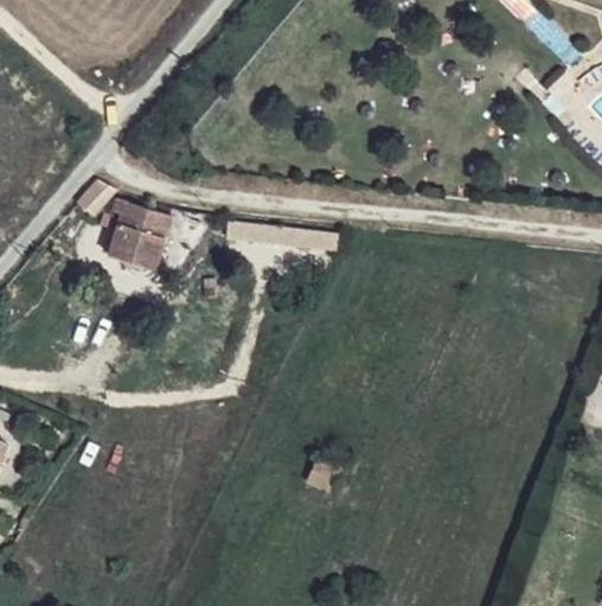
[(97,178),(74,204),(90,217),(115,189),(97,178)]
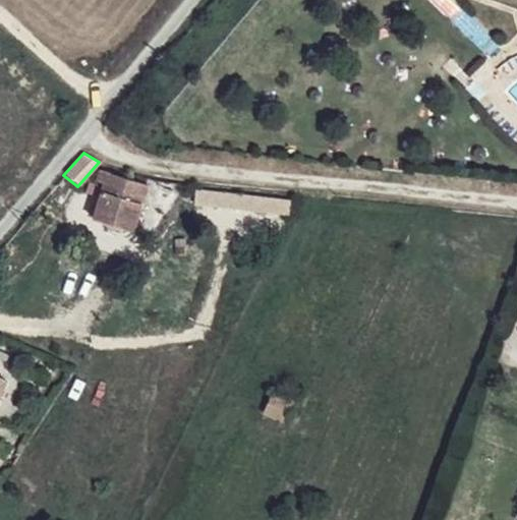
[(103,183),(92,219),(131,232),(147,184),(100,170),(96,181),(103,183)]
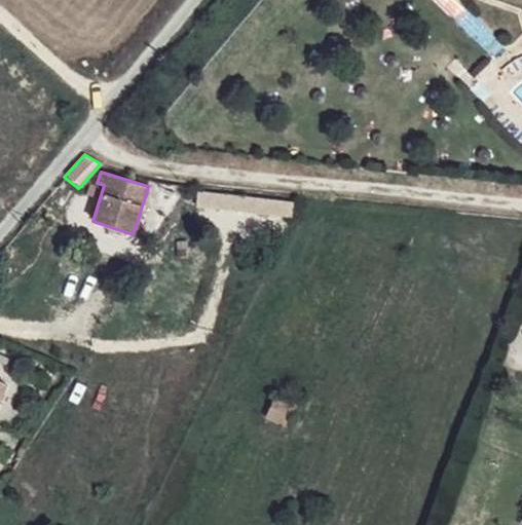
[(292,218),(298,202),(198,191),(196,207),(292,218)]
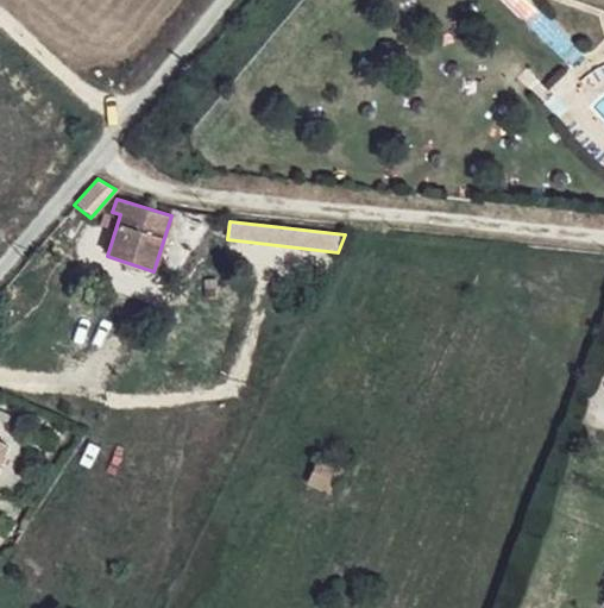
[(350,234),(345,234),(338,252),(347,252),(350,234)]
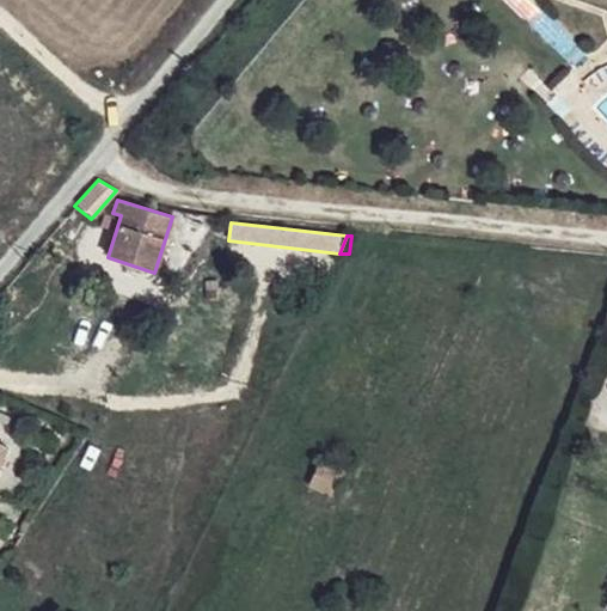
[(319,462),(307,486),(335,498),(347,472),(319,462)]
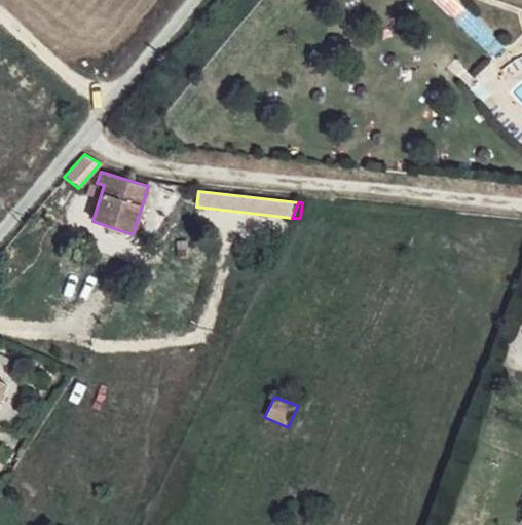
All buildings are outlined.
